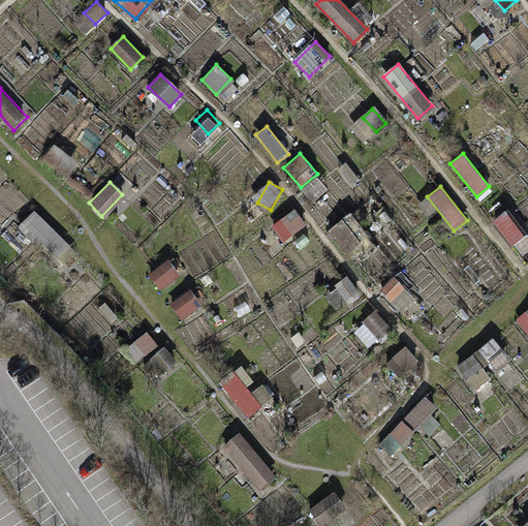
[(291,209),(272,225),(284,240),(304,223),(291,209)]
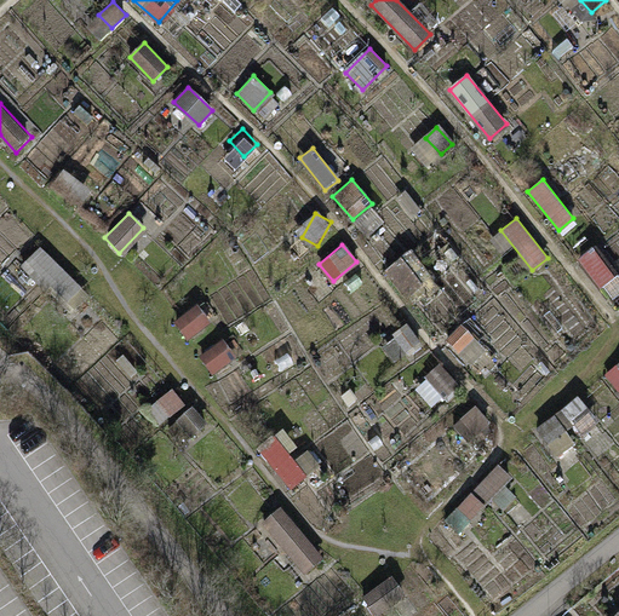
[(40,247),(24,263),(66,303),(81,287),(40,247)]
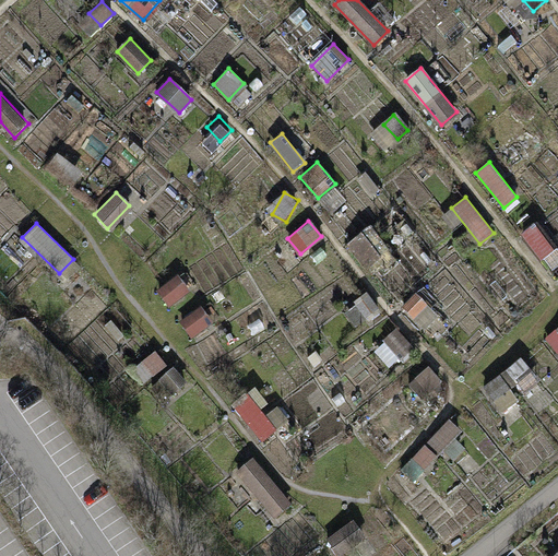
[(542,258),(555,248),(536,224),(523,234),(542,258)]
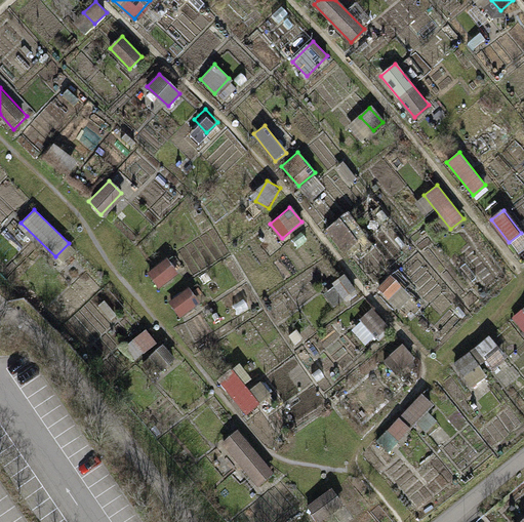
[(165,257),(147,274),(159,288),(177,272),(165,257)]
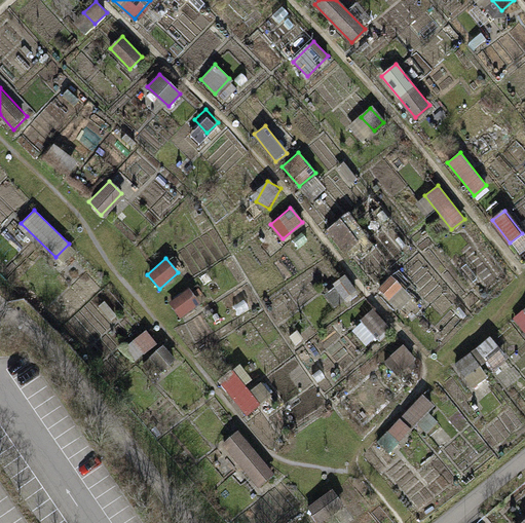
[(390,277),(379,289),(387,298),(400,288),(390,277)]
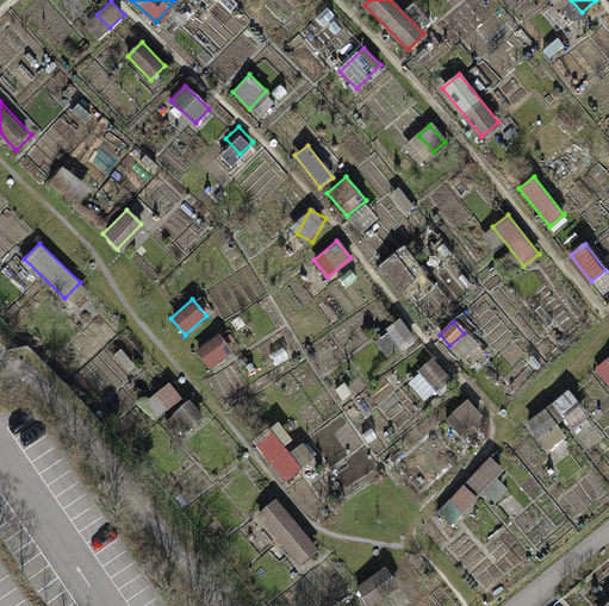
[(218,332),(196,351),(210,368),(232,349),(218,332)]
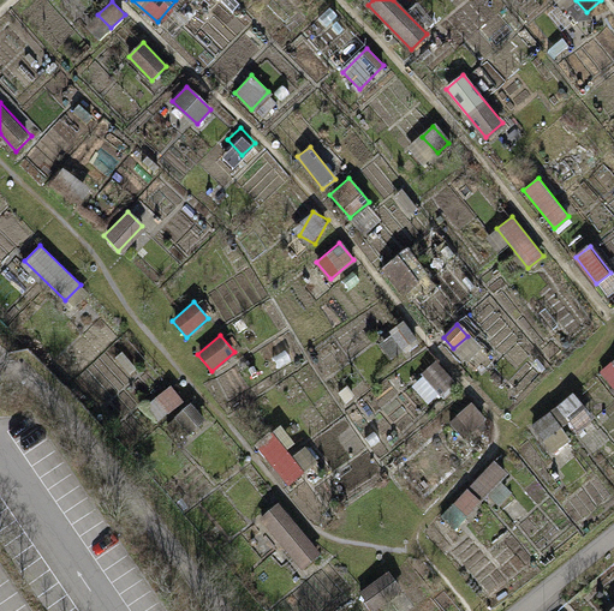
[(613,385),(613,384),(613,358),(601,369),(613,385)]
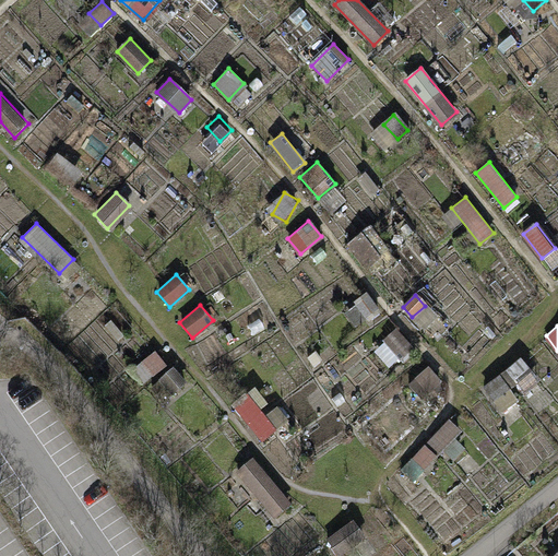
[(398,329),(387,340),(402,356),(413,346),(398,329)]
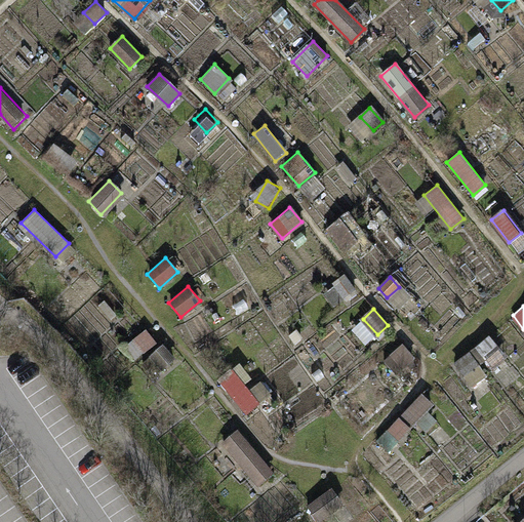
[(145,328),(133,337),(145,352),(156,343),(145,328)]
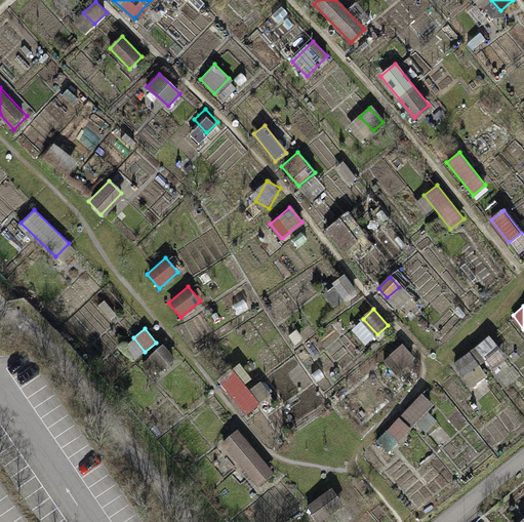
[(492,371),(509,357),(490,336),(474,351),(492,371)]
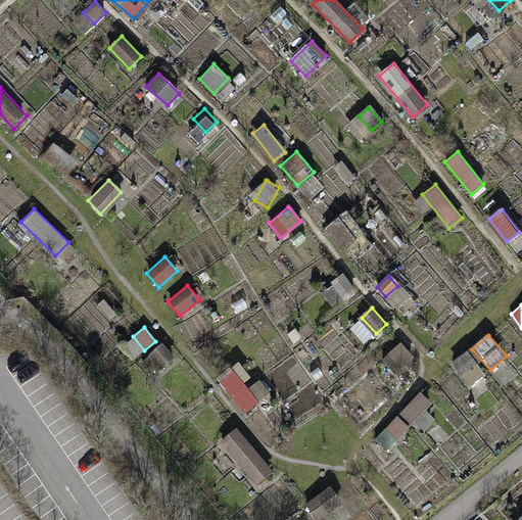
[(161,343),(147,355),(159,369),(174,358),(161,343)]
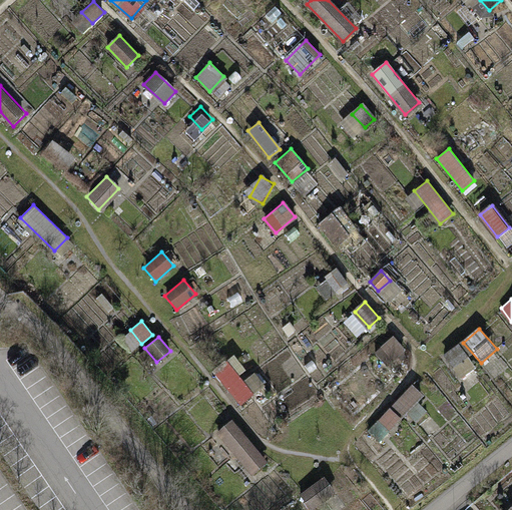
[(394,337),(377,350),(388,364),(405,351),(394,337)]
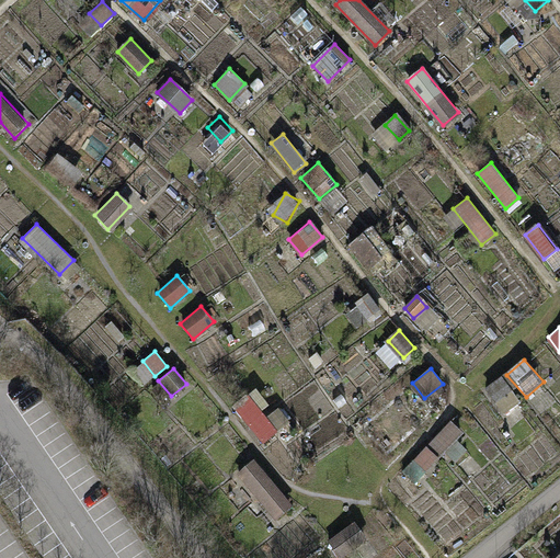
[(505,414),(523,402),(503,376),(486,388),(505,414)]
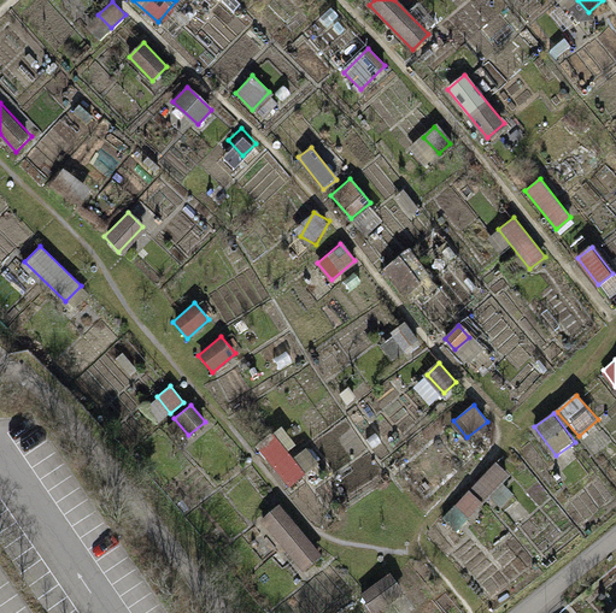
[(274,440),(258,453),(286,487),(303,473),(274,440)]
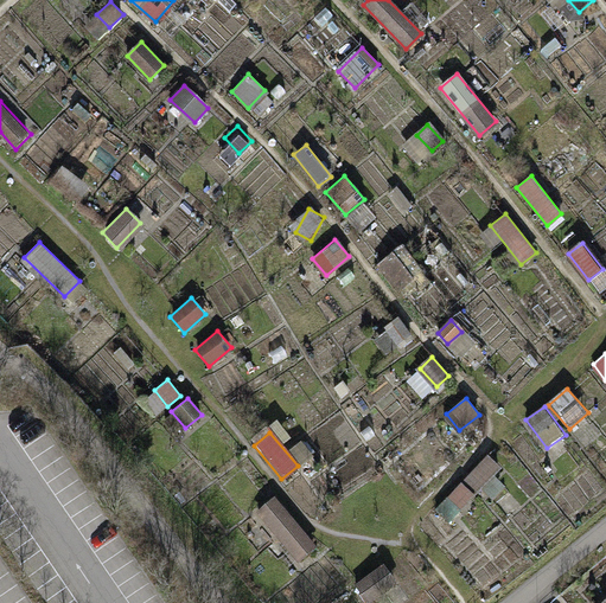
[(459,506),(502,467),(491,456),(448,494),(459,506)]
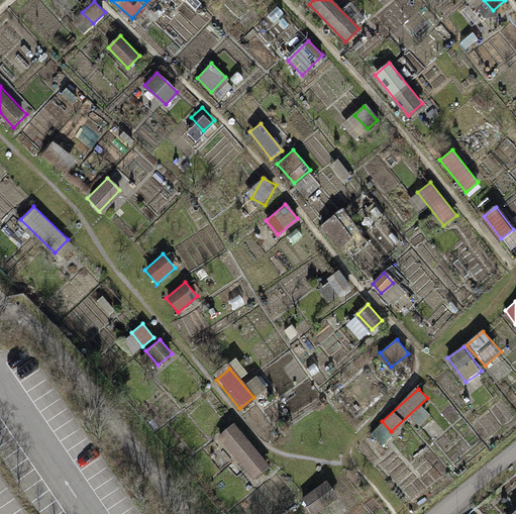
[(232,423),(218,435),(251,476),(266,465),(232,423)]
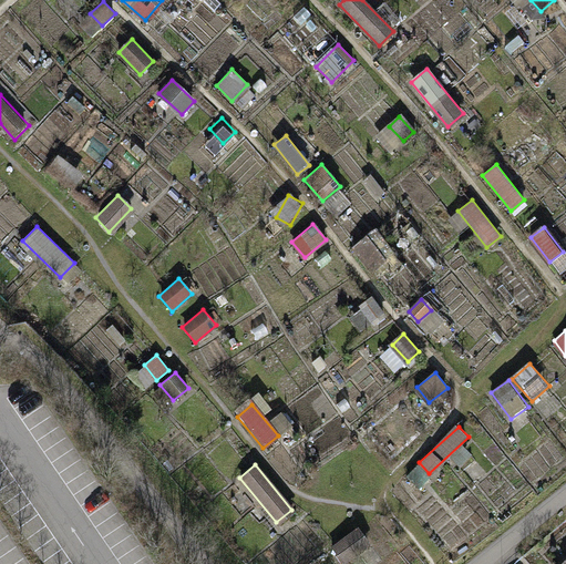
[(356,527),(332,546),(345,562),(369,543),(356,527)]
